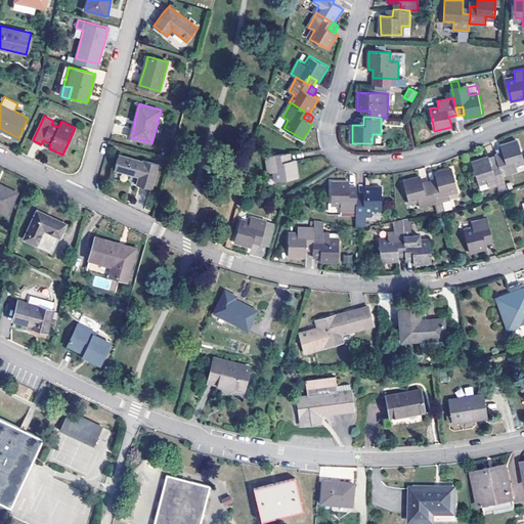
[(499,144),(501,149),(503,156),(497,158),(499,164),(503,175),(518,170),(516,164),(523,161),(517,139),(499,144)]
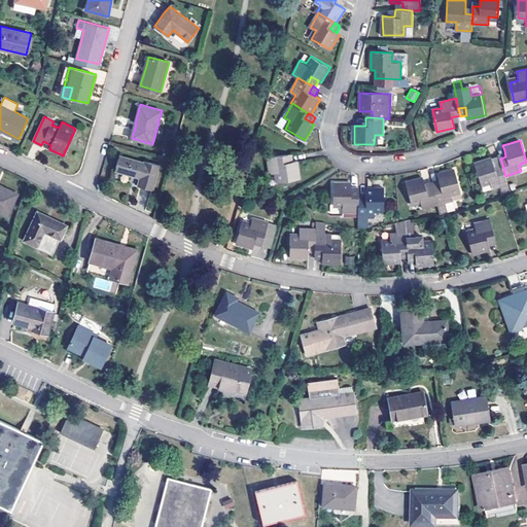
[(292,152),(285,153),(286,162),(294,161),(292,152)]
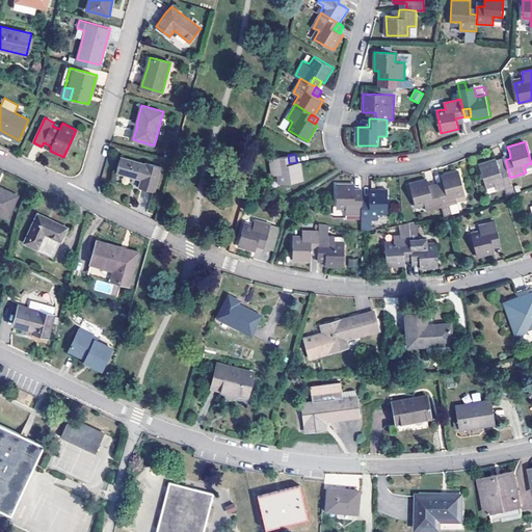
[(282,184),(304,181),(301,161),(297,162),(289,163),(288,155),(270,158),(273,176),(280,175),(282,184)]
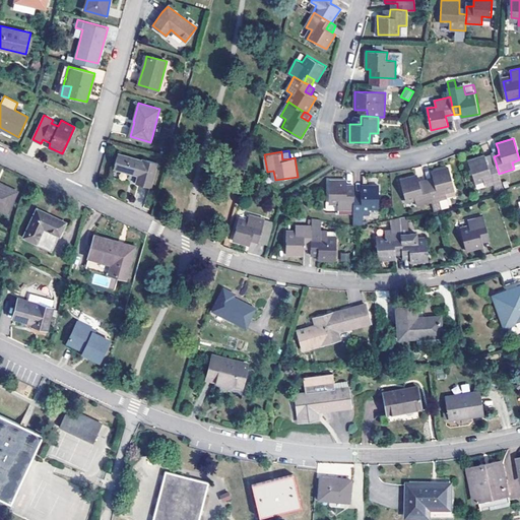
[(135,183),(150,187),(157,161),(143,157),(142,159),(118,153),(114,168),(138,175),(135,183)]
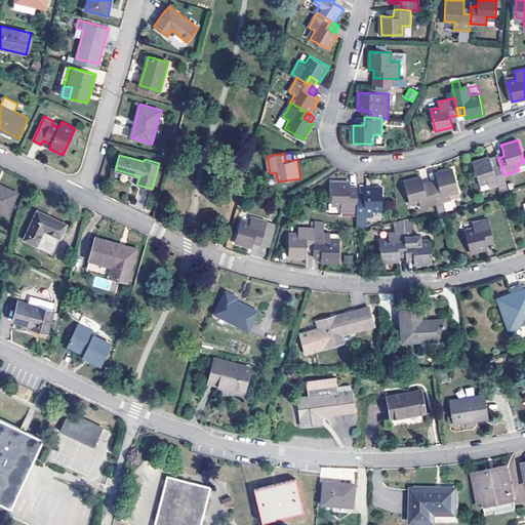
[(498,185),(500,194),(509,191),(503,175),(500,164),(493,166),(491,160),(490,157),(473,162),(479,184),(488,180),(490,188),(498,185)]
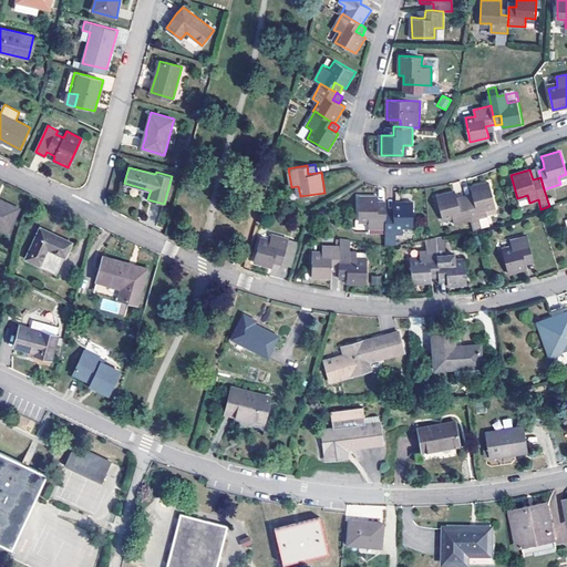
[(483,215),(498,210),(490,181),(471,185),(473,192),(474,197),(466,199),(471,218),(473,230),(482,229),(485,228),(483,215)]
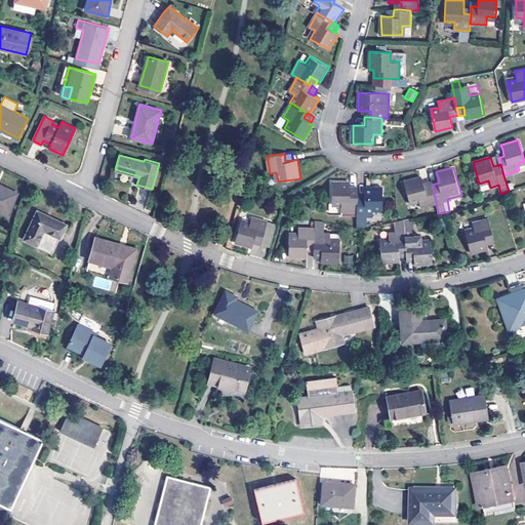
[(425,187),(422,182),(421,175),(404,179),(409,201),(419,199),(420,206),(436,202),(432,185),(425,187)]
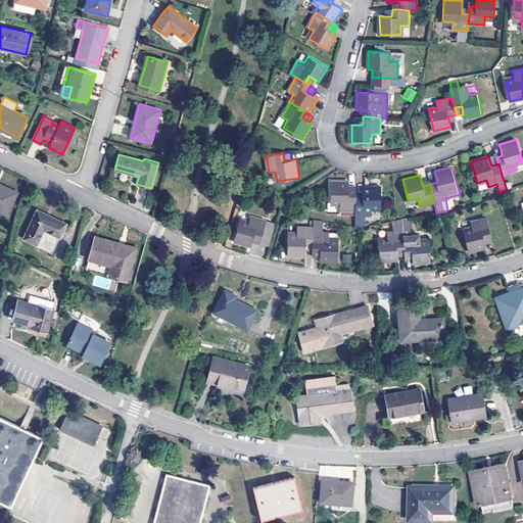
[(340,202),(340,210),(357,210),(357,196),(357,193),(349,193),(350,184),(350,181),(331,181),(331,202),(340,202)]
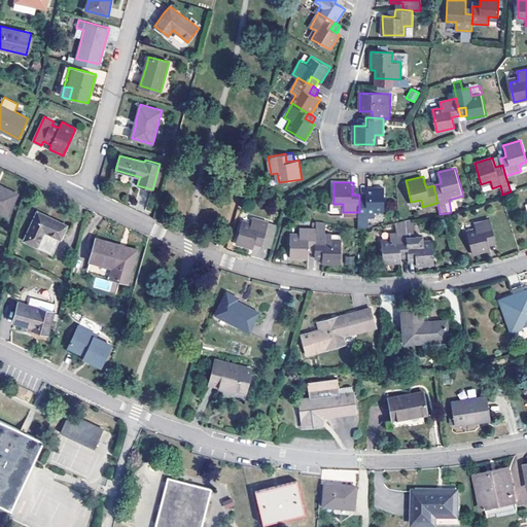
[(0,212),(7,216),(18,195),(0,185),(0,212)]
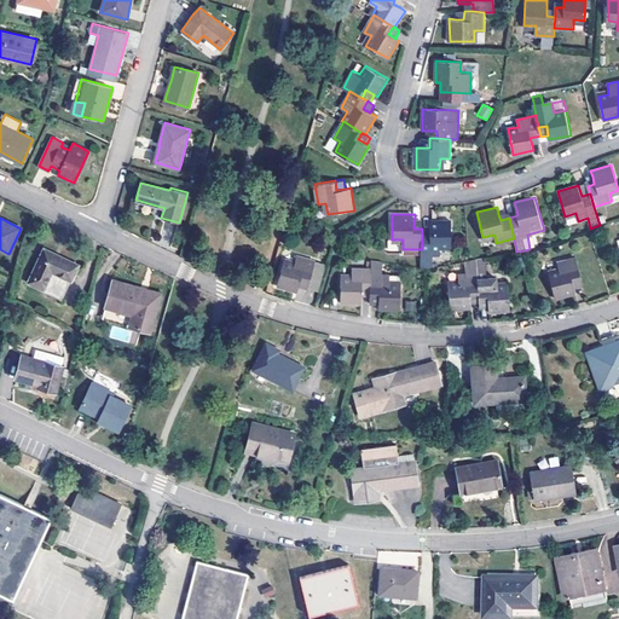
[(422,232),(422,249),(422,256),(422,266),(424,266),(433,265),(434,255),(440,255),(440,247),(451,247),(451,220),(429,219),(429,225),(429,232),(422,232)]
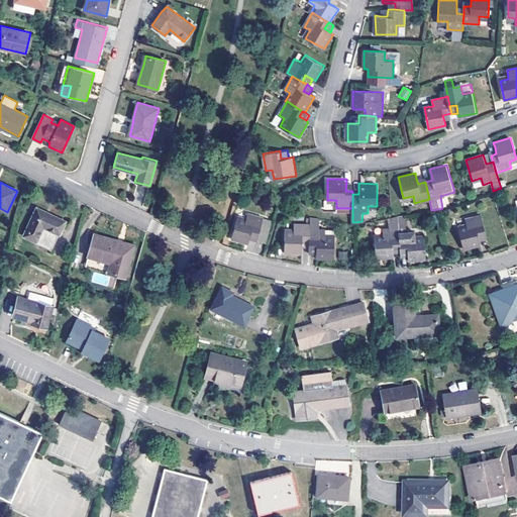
[(23,235),(52,249),(66,221),(36,207),(23,235)]
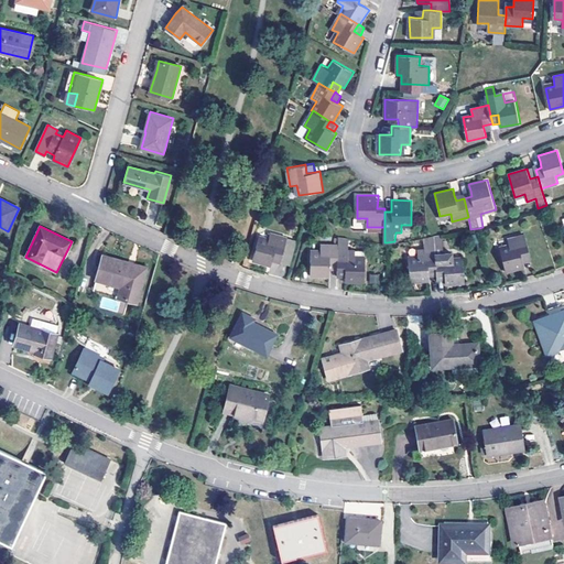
[(271,266),(272,262),(273,255),(282,256),(283,248),(296,251),(300,239),(270,232),(268,240),(260,238),(253,261),(271,266)]
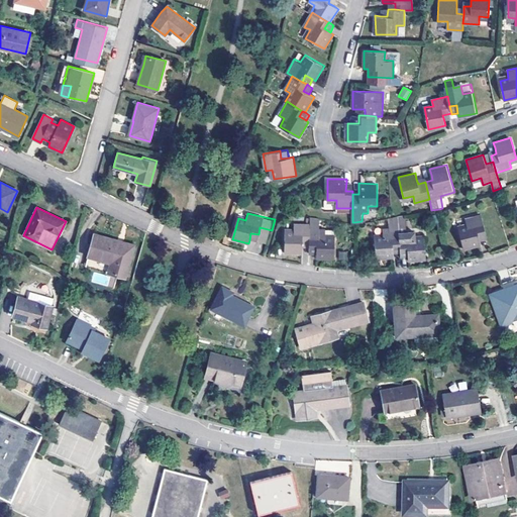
[(408,248),(409,256),(409,261),(426,260),(423,236),(415,237),(414,231),(406,232),(406,214),(398,215),(400,244),(400,249),(408,248)]
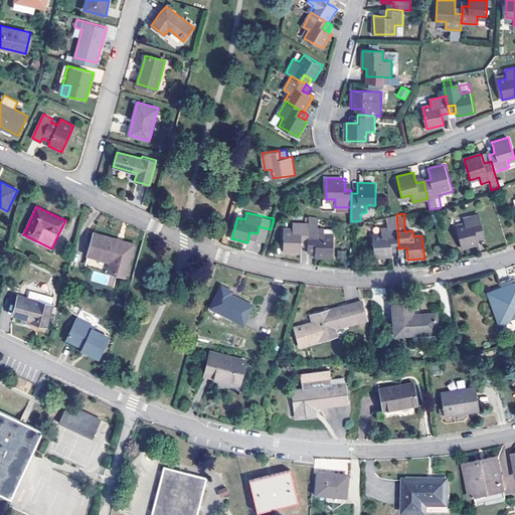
[(392,255),(392,252),(392,244),(398,243),(396,214),(390,215),(387,216),(388,226),(380,227),(380,235),(372,236),(374,256),(392,255)]
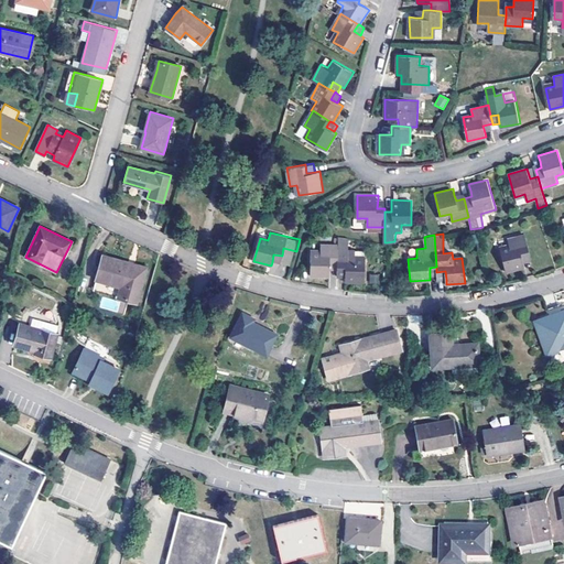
[(524,267),(524,263),(521,255),(529,252),(523,235),(508,239),(509,246),(500,249),(506,271),(524,267)]
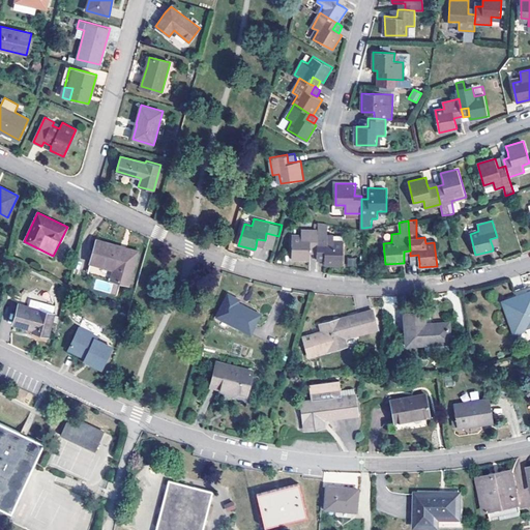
[(325,254),(325,262),(325,265),(343,265),(343,243),(334,243),(333,235),(326,235),(326,227),(318,226),(318,231),(318,247),(318,254),(325,254)]
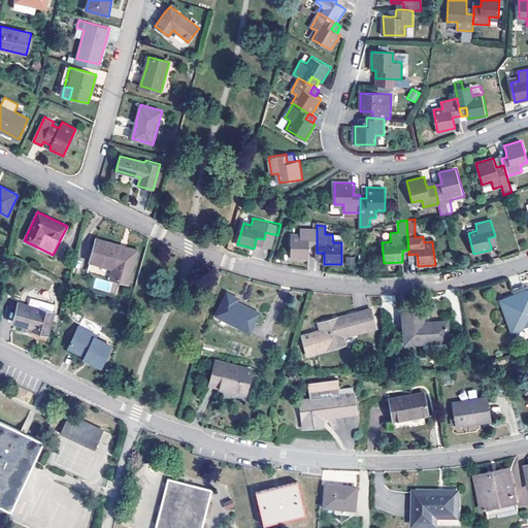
[(308,246),(317,246),(317,230),(300,230),(301,236),(291,236),(291,259),(309,259),(309,253),(308,246)]
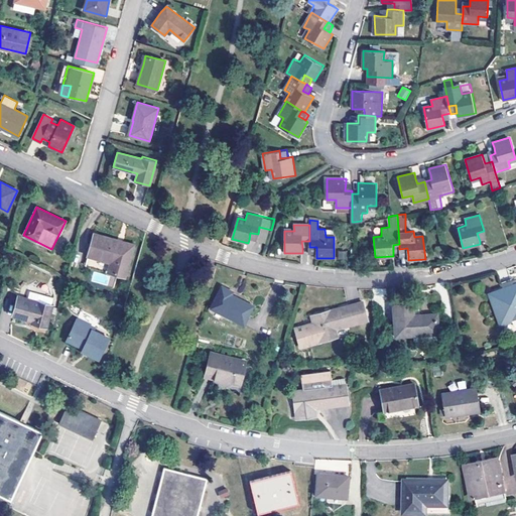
[(267,245),(271,230),(259,227),(258,234),(250,233),(249,240),(267,245)]
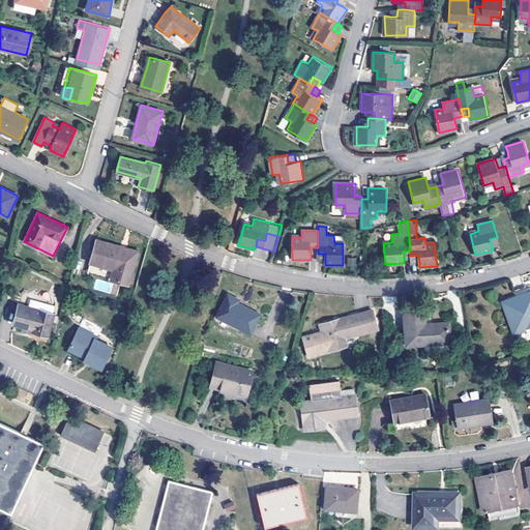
[(490,239),(493,247),(500,245),(497,237),(490,239)]
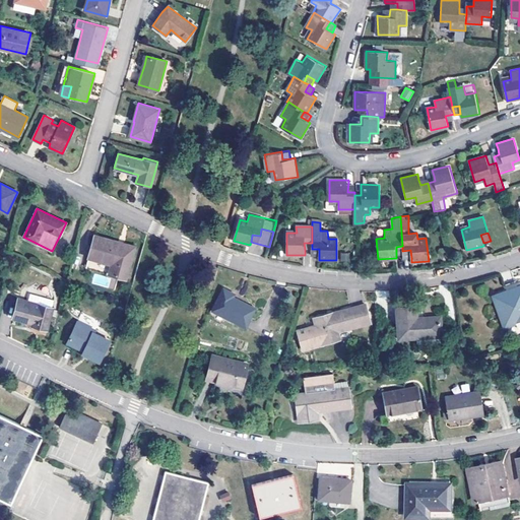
[(86,266),(126,278),(135,247),(95,235),(86,266)]
